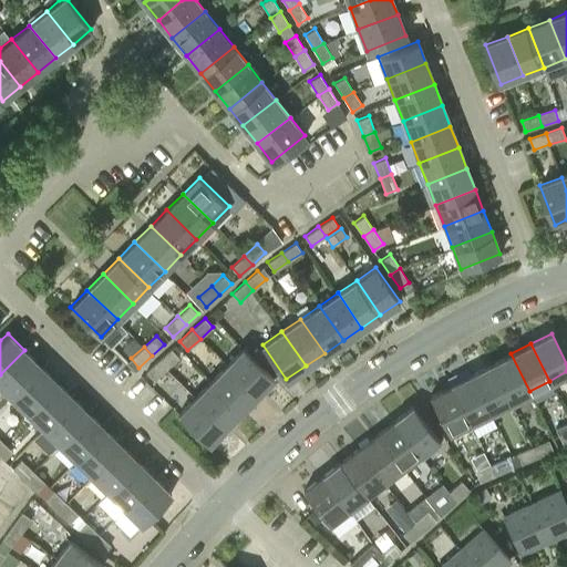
[(227,364),(257,394),(274,377),(244,347),(227,364)]
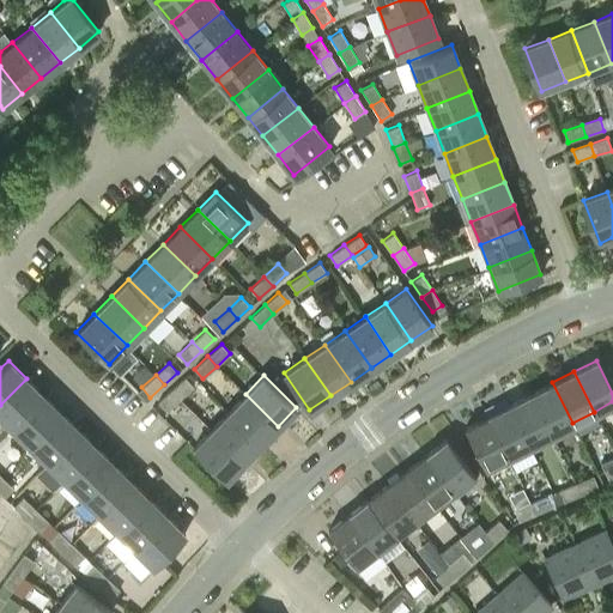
[(184,377),(171,389),(180,399),(193,387),(184,377)]
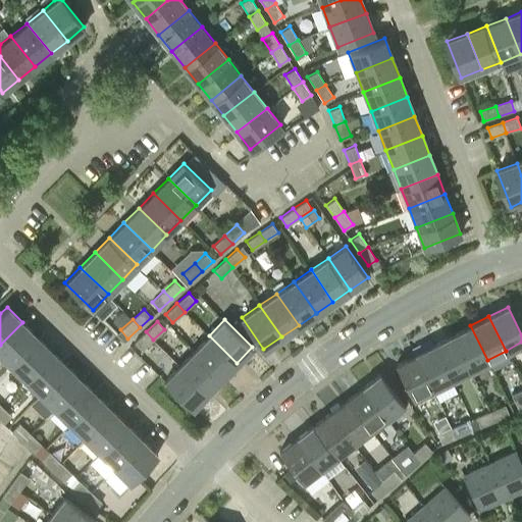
[(37,336),(22,322),(0,345),(0,354),(10,364),(37,336)]
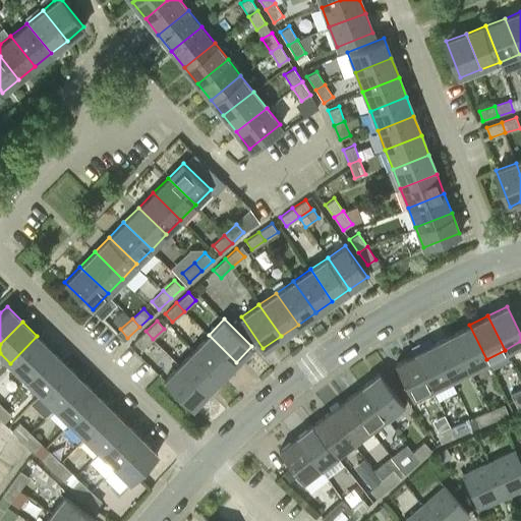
[(486,359),(469,325),(451,335),(468,368),(486,359)]
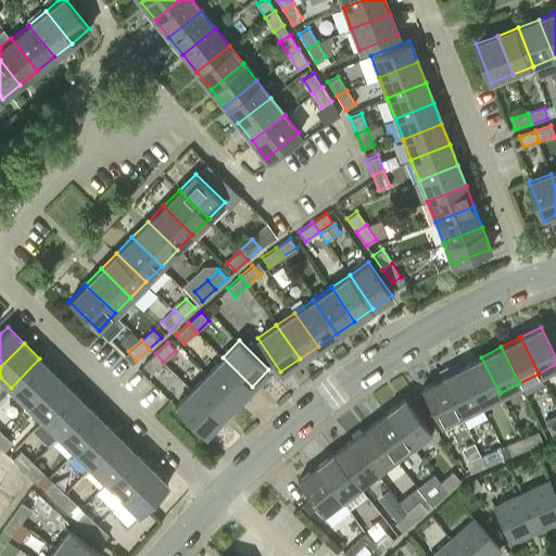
[(155,353),(142,364),(151,373),(163,362),(155,353)]
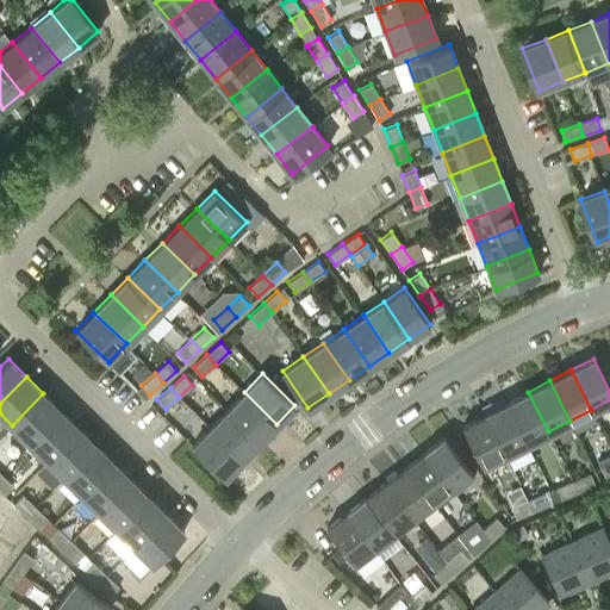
[(228,409),(260,441),(277,424),(244,392),(228,409)]
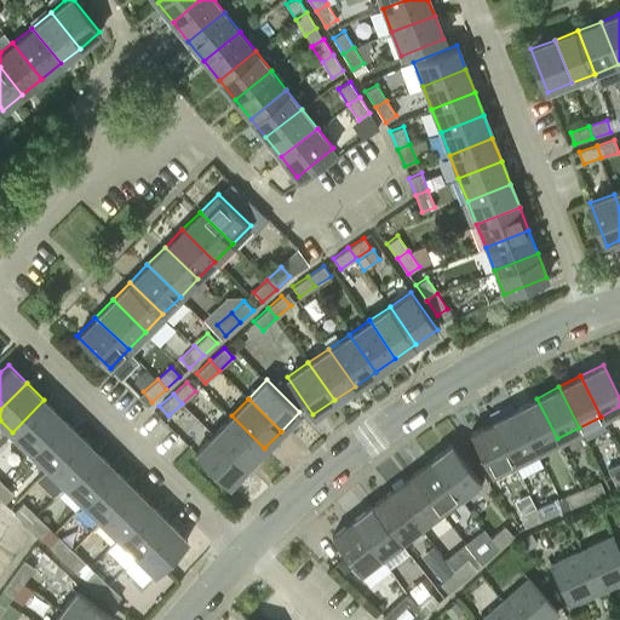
[(537,399),(514,409),(534,451),(557,438),(537,399)]
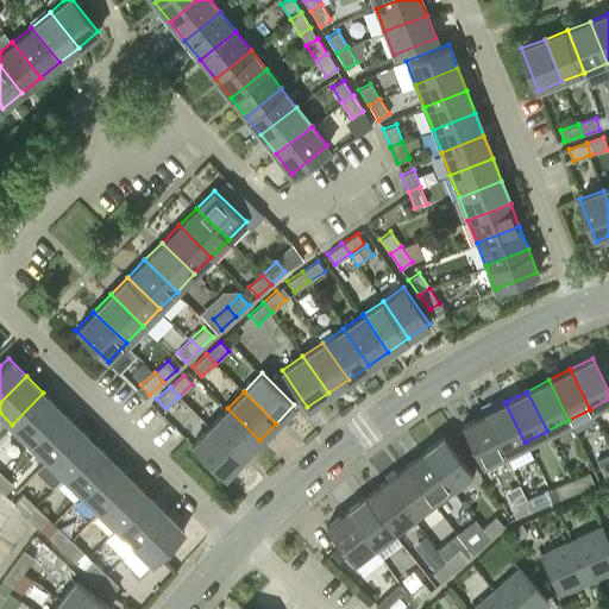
[(61,410),(43,393),(12,425),(30,443),(61,410)]
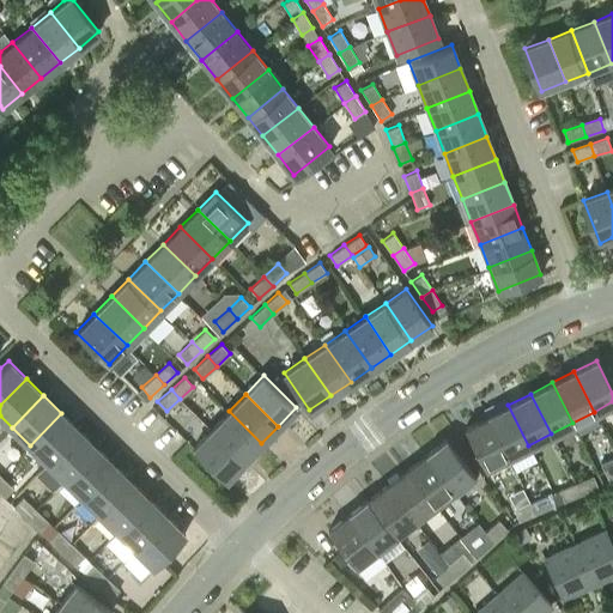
[(528,445),(508,405),(486,416),(507,456),(528,445)]
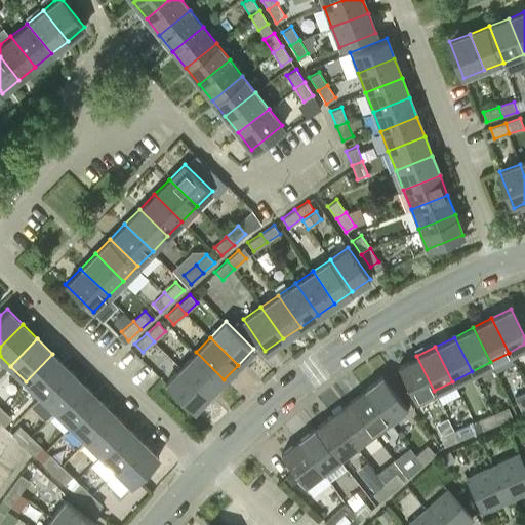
[(180,367),(209,395),(224,379),(196,352),(180,367)]
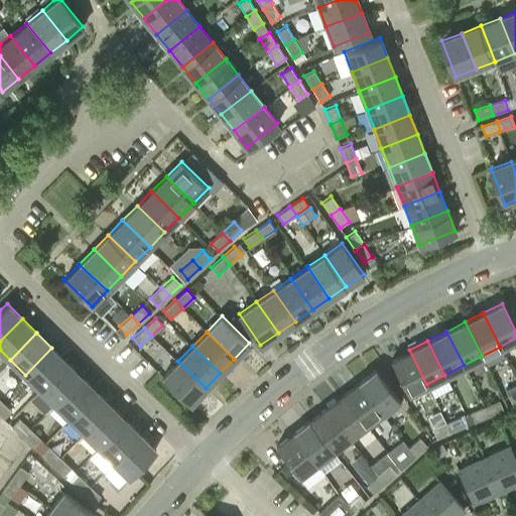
[(67,362),(51,348),(25,375),(39,389),(67,362)]
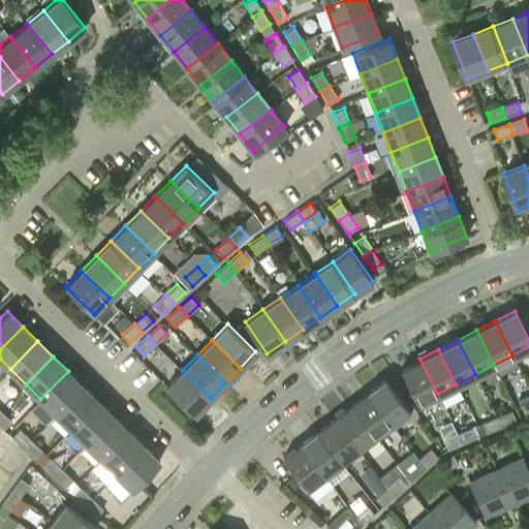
[(417,403),(437,394),(419,359),(400,369),(417,403)]
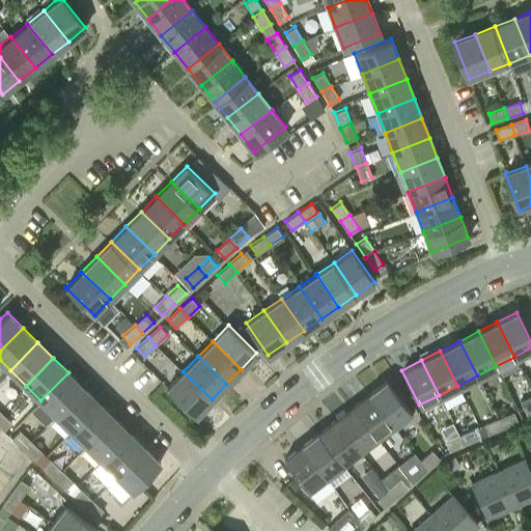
[(167,387),(196,415),(212,399),(183,371),(167,387)]
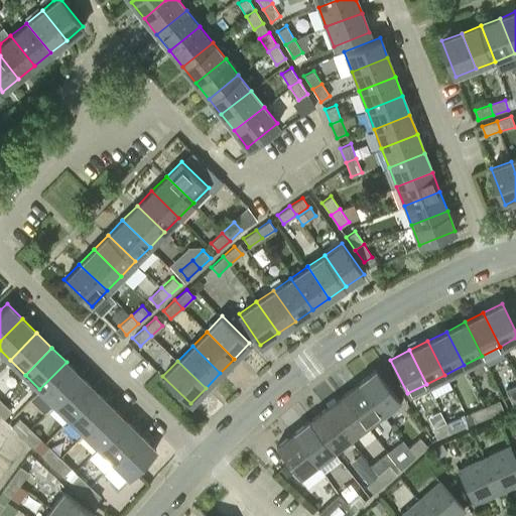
[(81,376),(67,362),(39,389),(54,403),(81,376)]
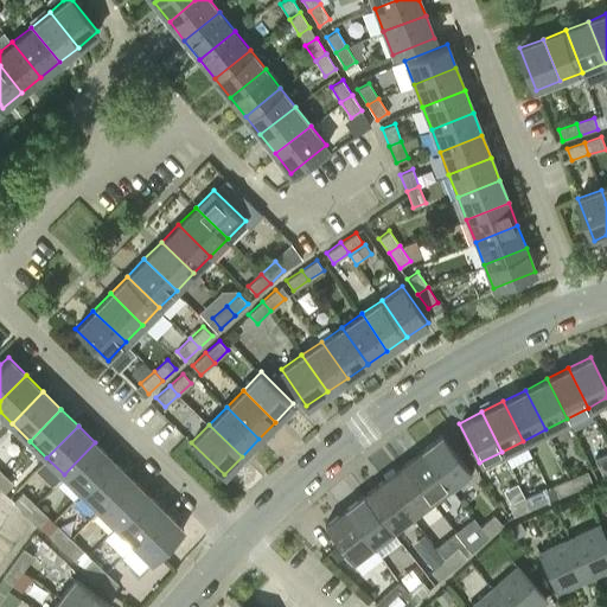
[(421,449),(449,485),(468,470),(441,434),(421,449)]
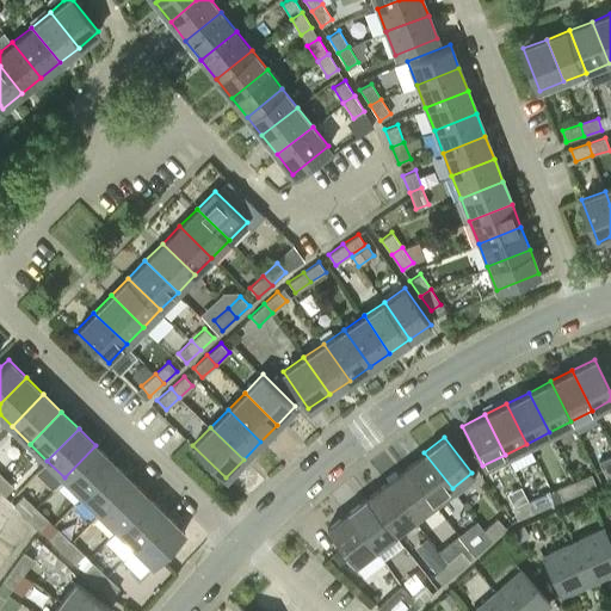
[(113,462),(96,445),(65,477),(82,495),(113,462)]
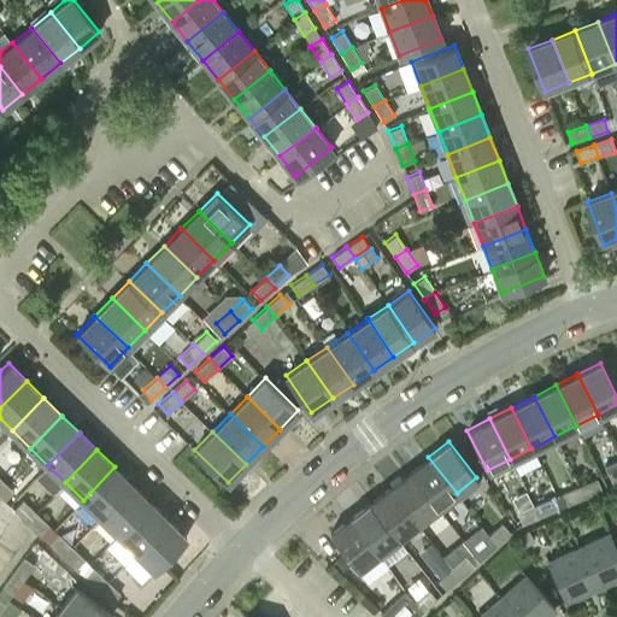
[(457,493),(428,457),(409,471),(436,507),(457,493)]
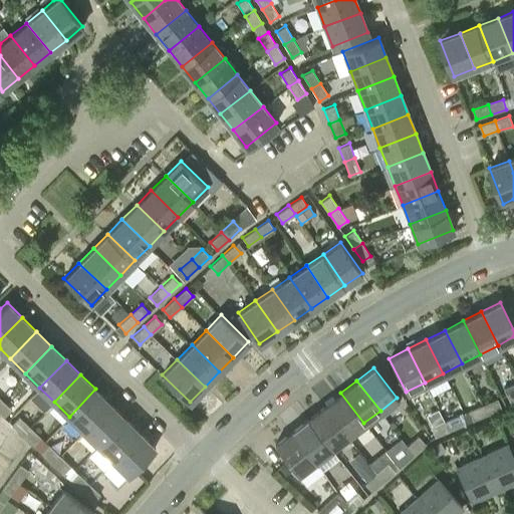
[(505,394),(497,399),(501,409),(513,403),(513,383),(503,388),(505,394)]
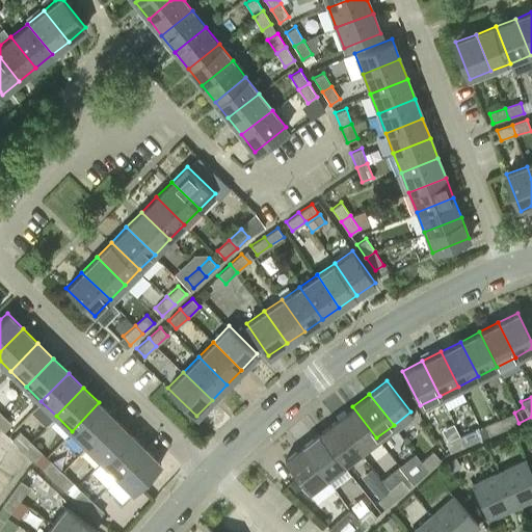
[(114,418),(99,402),(72,431),(86,446),(114,418)]
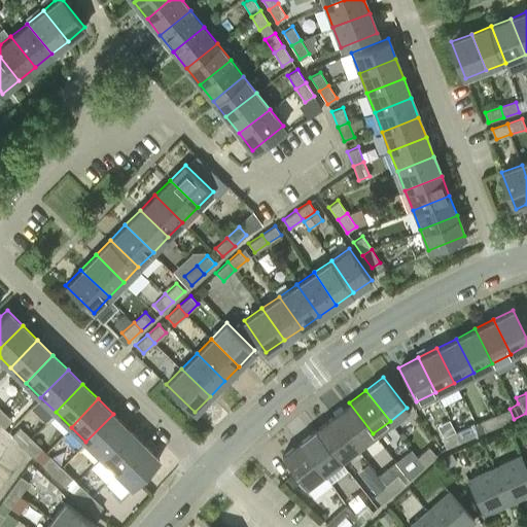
[(332,416),(334,416),(356,447),(373,433),(349,402),(332,416)]
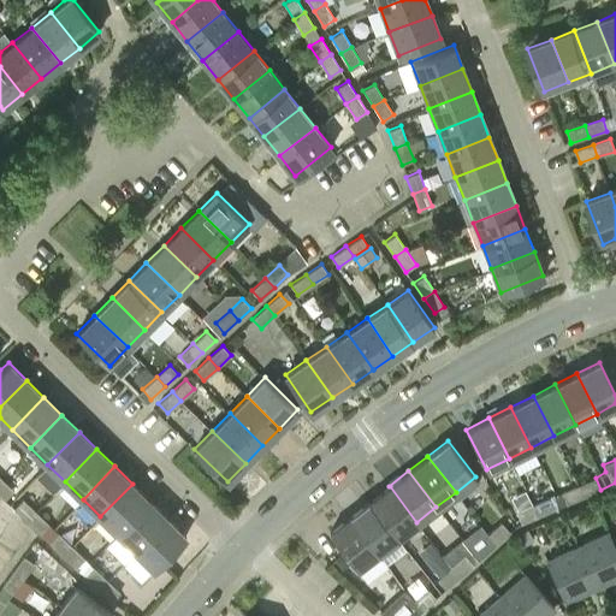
[(13,490),(0,477),(0,495),(5,499),(13,490)]
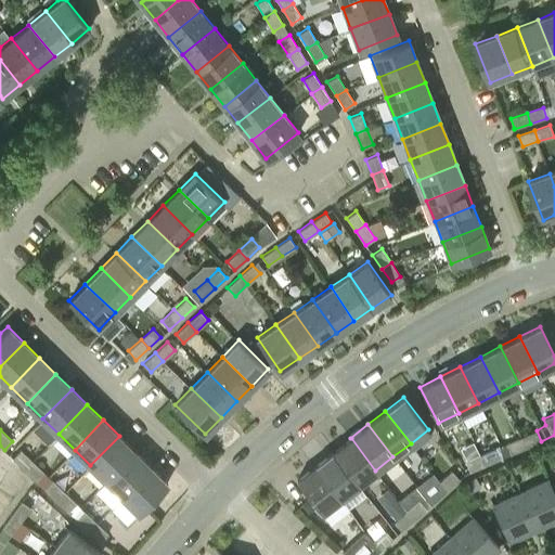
[(520,437),(526,448),(541,441),(537,430),(520,437)]
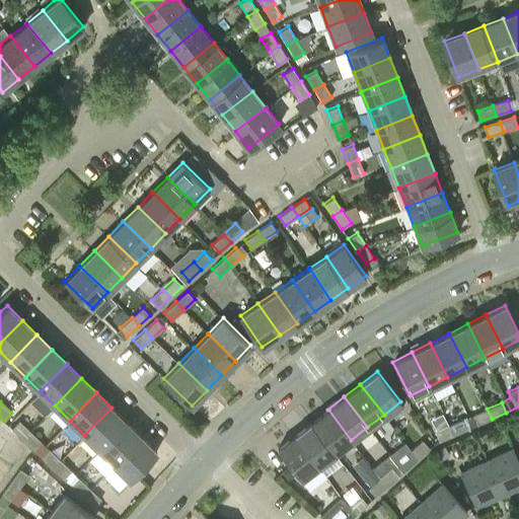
[(126,422),(112,408),(84,435),(99,449),(126,422)]
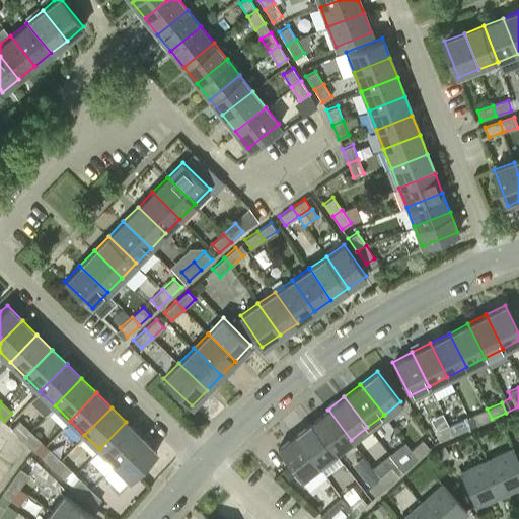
[(477,425),(492,419),(487,409),(472,415),(477,425)]
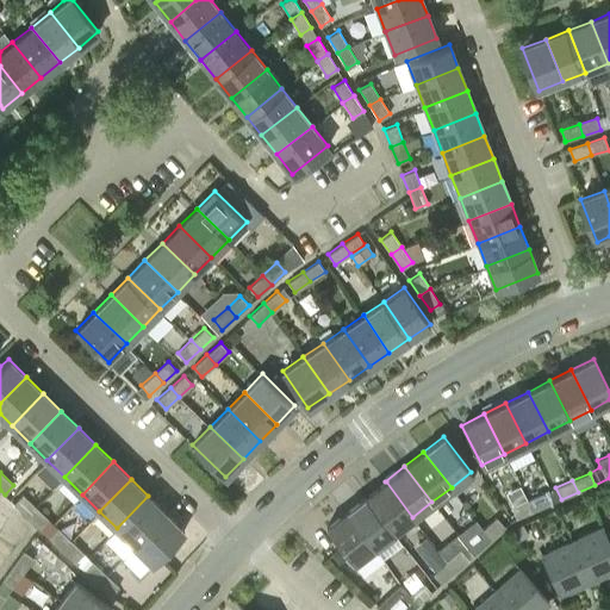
[(366,496),(393,531),(412,517),(386,481),(385,481),(366,496)]
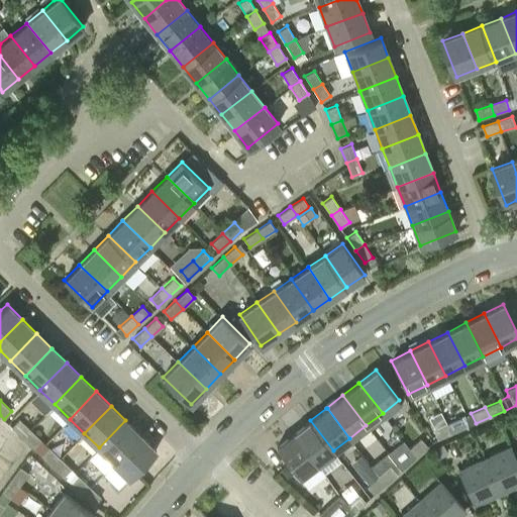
[(447,423),(451,433),(466,427),(461,417),(447,423)]
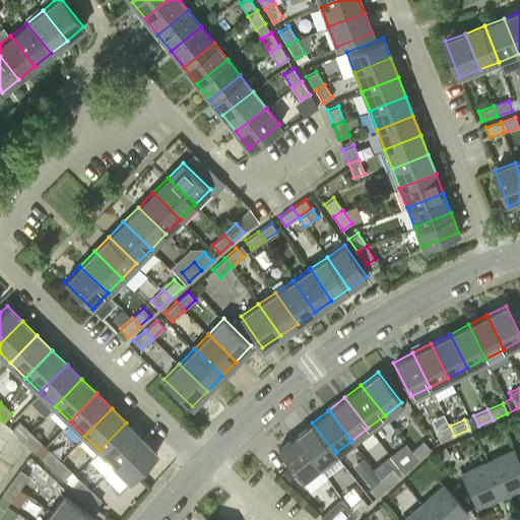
[(11,429),(22,440),(30,432),(19,420),(11,429)]
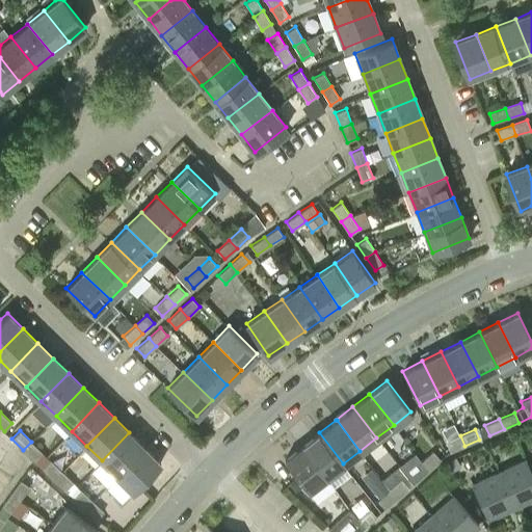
[(144,447),(129,432),(102,460),(116,475),(144,447)]
